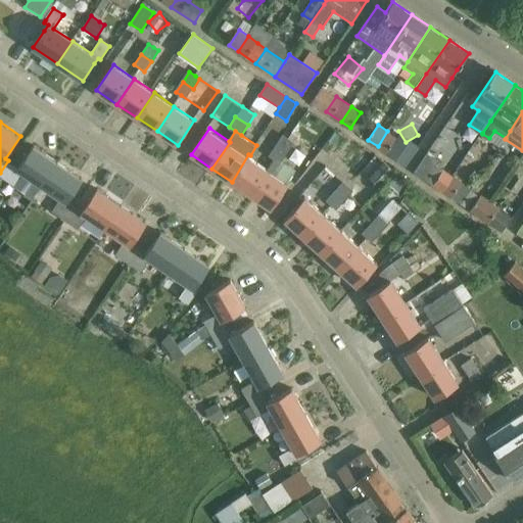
[(387,131),(378,146),(387,152),(396,137),(387,131)]
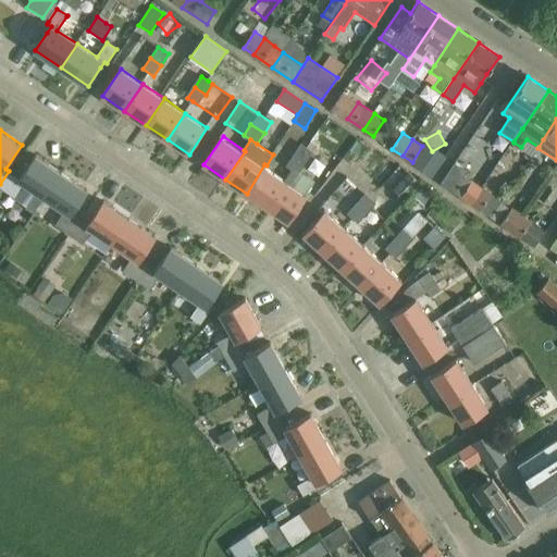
[(313,151),(308,148),(304,145),(296,155),(306,162),(313,151)]
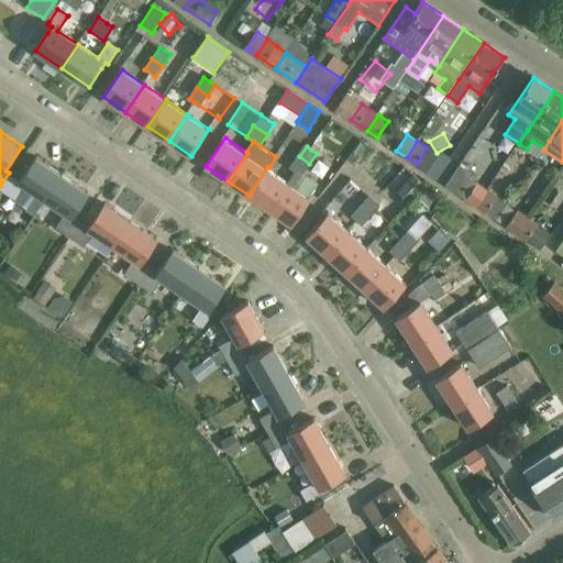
[(374,146),(357,166),(375,180),(392,161),(374,146)]
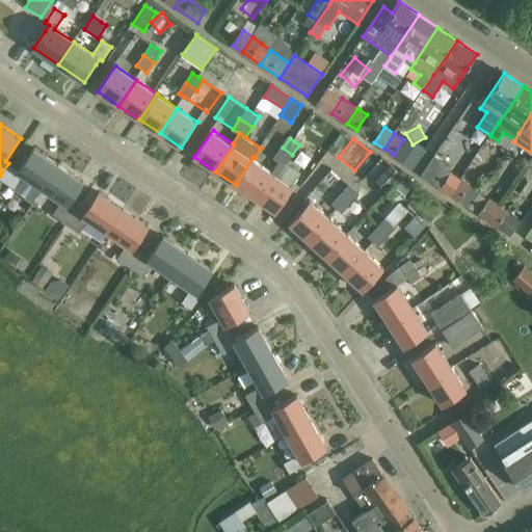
[(286,164),(292,155),(283,148),(275,158),(286,164)]
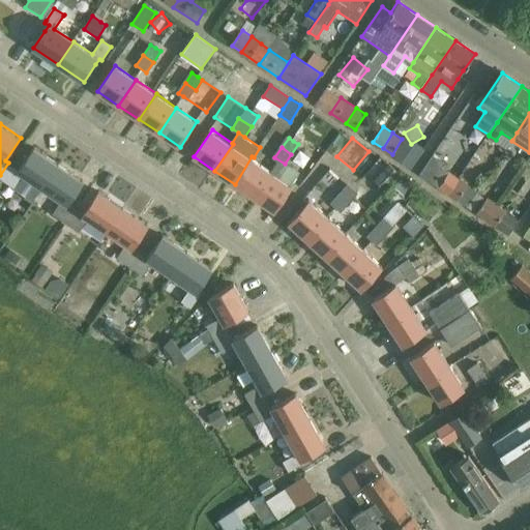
[(45,188),(60,165),(35,148),(20,170),(16,168),(6,181),(16,187),(25,175),(45,188)]
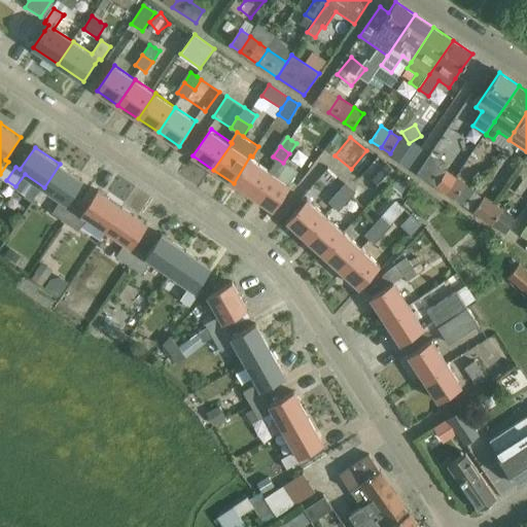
[(448,171),(447,172),(440,166),(443,162),(430,152),(417,173),(437,186),(437,185),(447,191),(457,177),(448,171)]
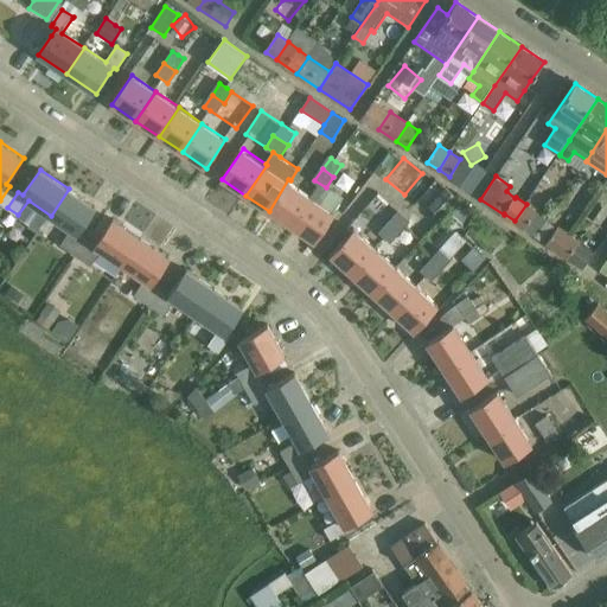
[(313,196),(291,180),(288,179),(269,211),(292,227),(313,196)]
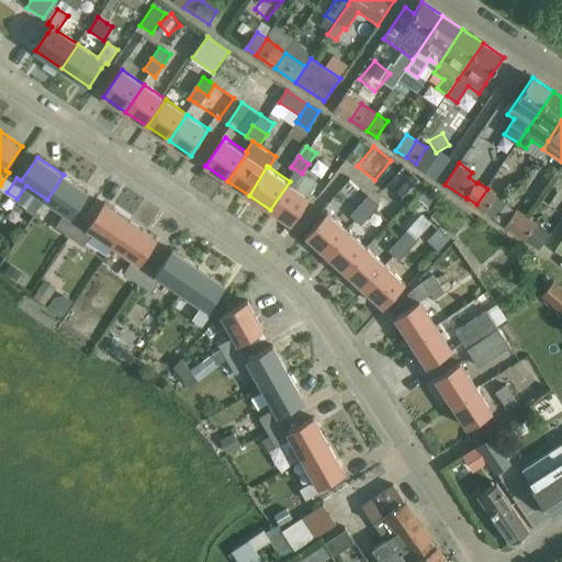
[(412,173),(396,192),(407,202),(423,184),(412,173)]
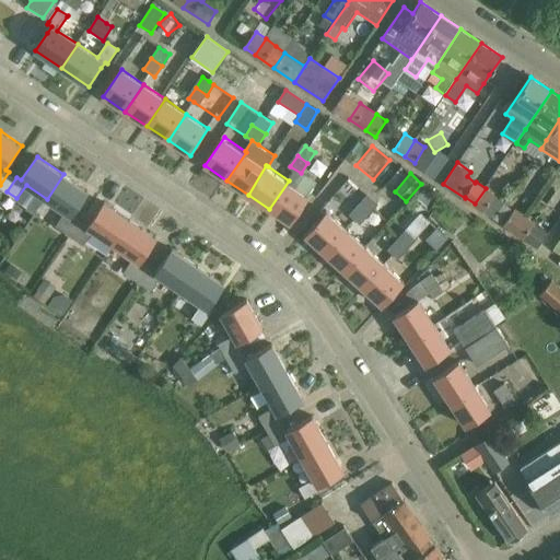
[(63,174),(47,199),(66,212),(57,225),(68,232),(78,218),(73,216),(90,193),(63,174)]
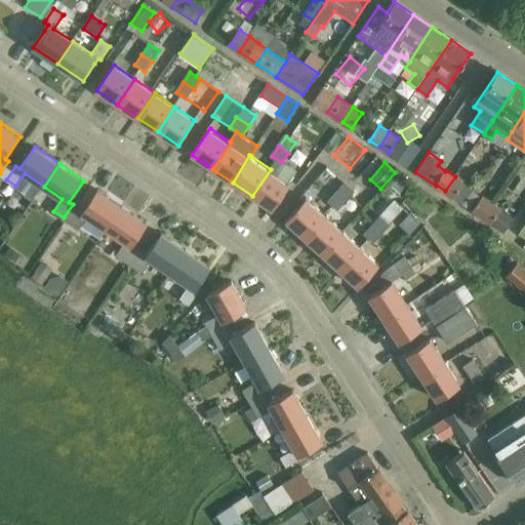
[(271,169),(252,196),(273,210),(291,183),(271,169)]
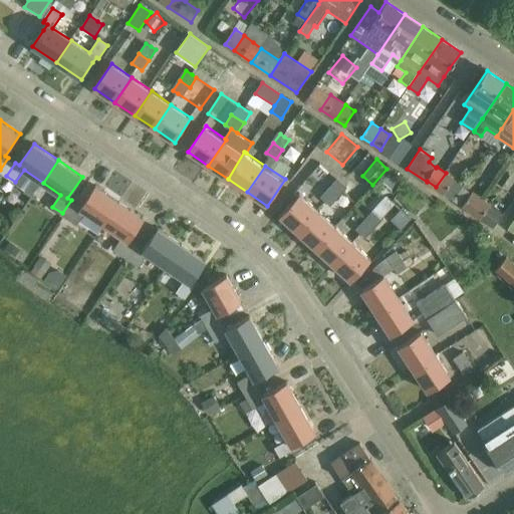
[(446,173),(436,187),(446,194),(455,180),(446,173)]
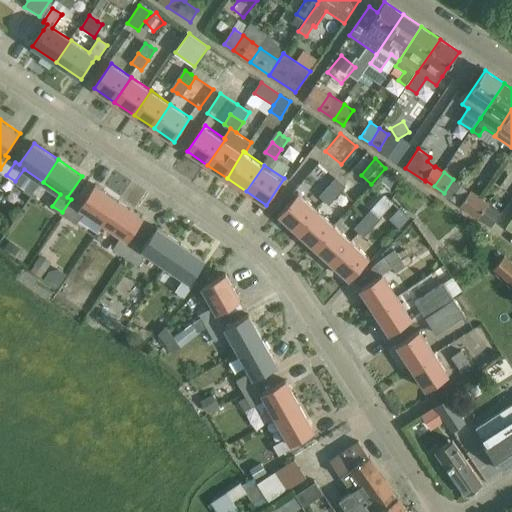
[(345,186),(342,183),(337,178),(329,187),(337,195),(345,186)]
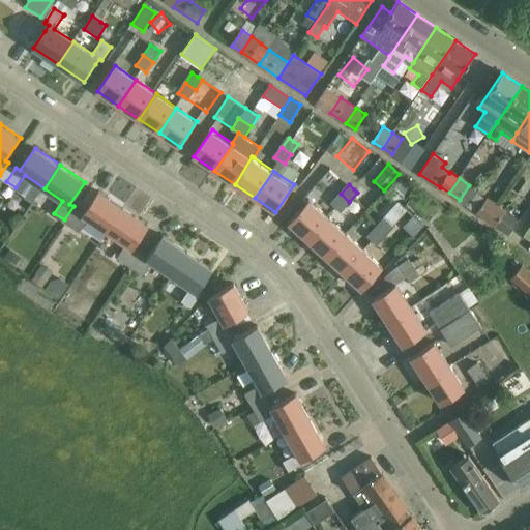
[(109,232),(125,209),(99,192),(85,214),(80,211),(70,225),(80,231),(88,218),(109,232)]
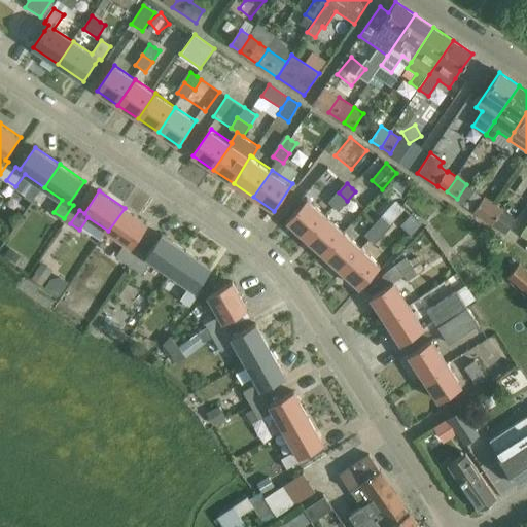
[(339,210),(347,201),(339,192),(330,202),(339,210)]
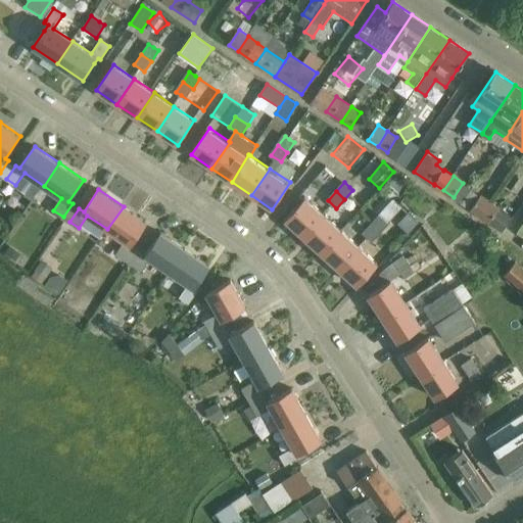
[(480,217),(490,201),(481,195),(471,209),(480,217)]
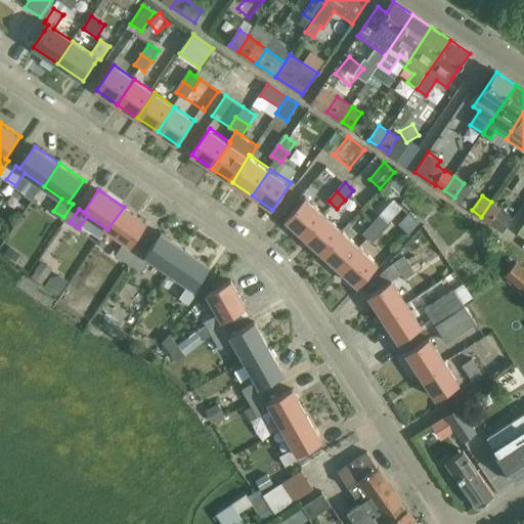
[(325,215),(318,208),(307,198),(287,220),(305,237),(325,215)]
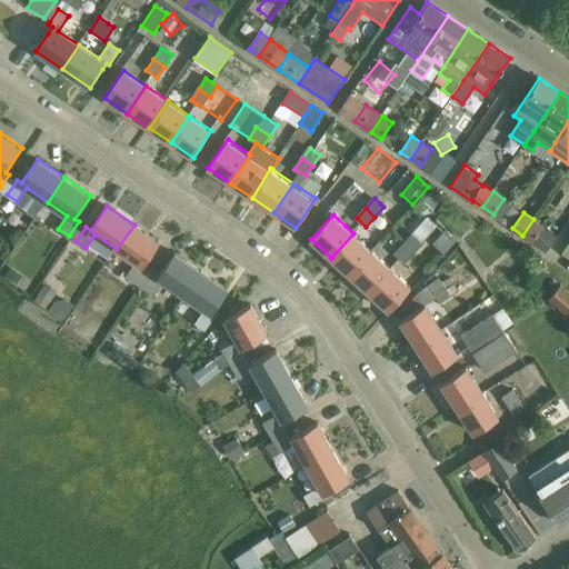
[(532,242),(543,226),(533,219),(522,236),(532,242)]
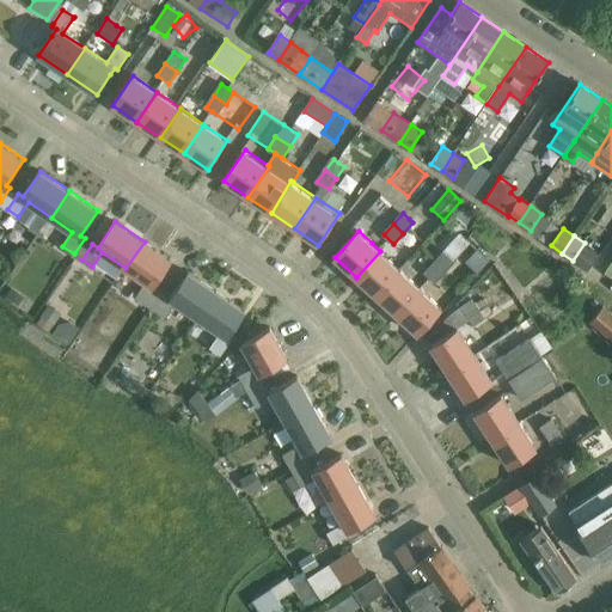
[(466,250),(461,246),(453,238),(442,249),(445,252),(456,262),(466,250)]
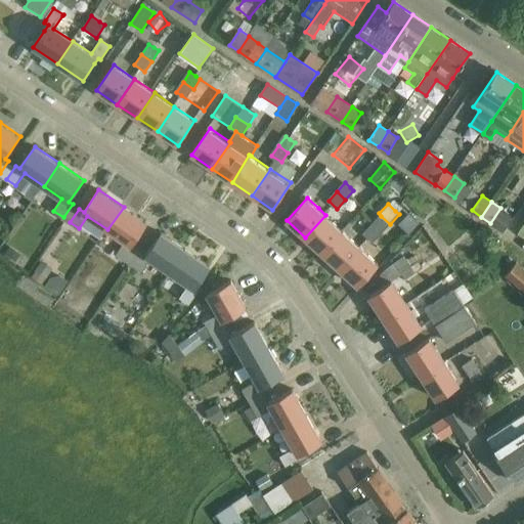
[(503,231),(514,214),(503,206),(500,208),(490,223),(503,231)]
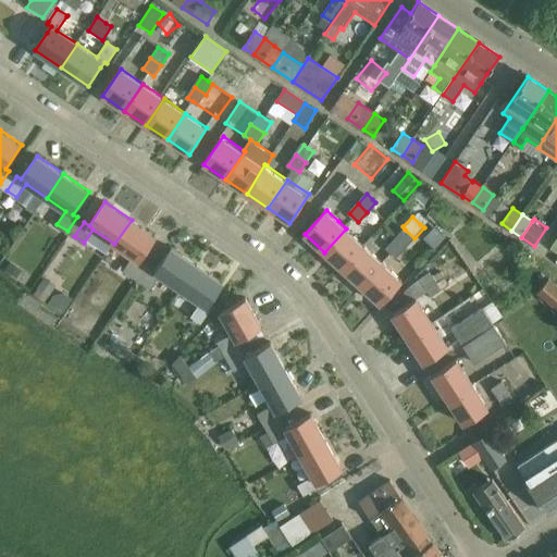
[(132,220),(114,244),(133,257),(124,269),(134,276),(144,262),(141,261),(158,237),(132,220)]
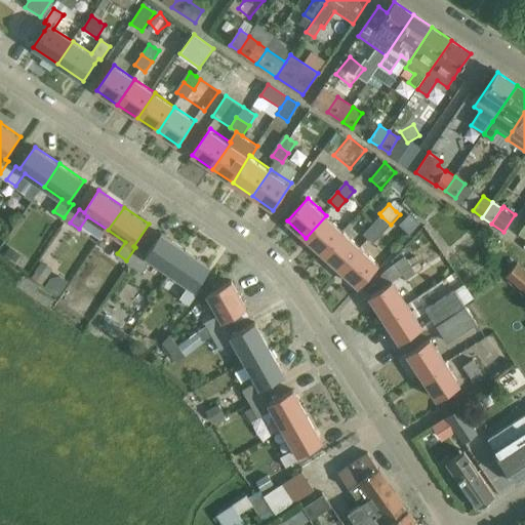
[(323,254),(344,232),(326,215),(306,238),(323,254)]
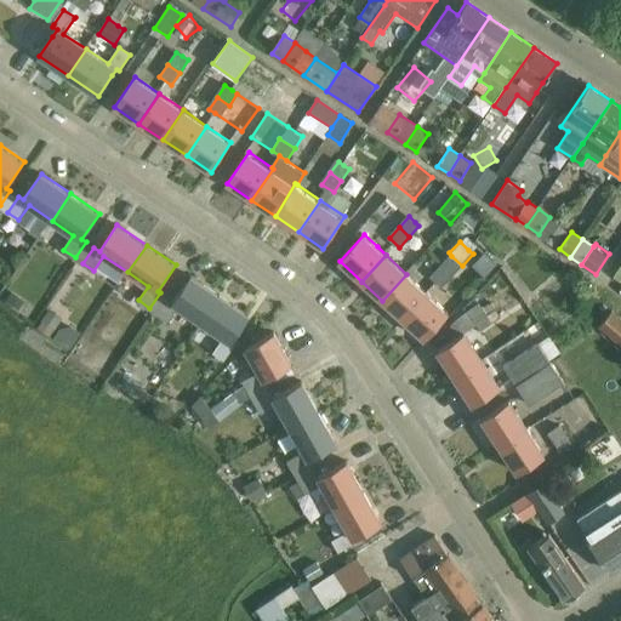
[(453,277),(462,266),(451,256),(442,266),(453,277)]
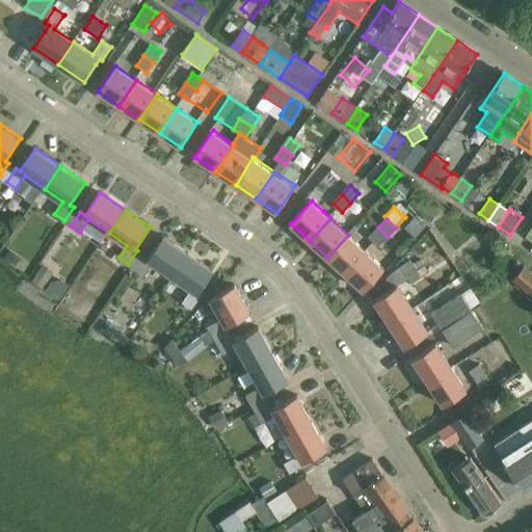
[(379,246),(388,237),(378,228),(370,237),(379,246)]
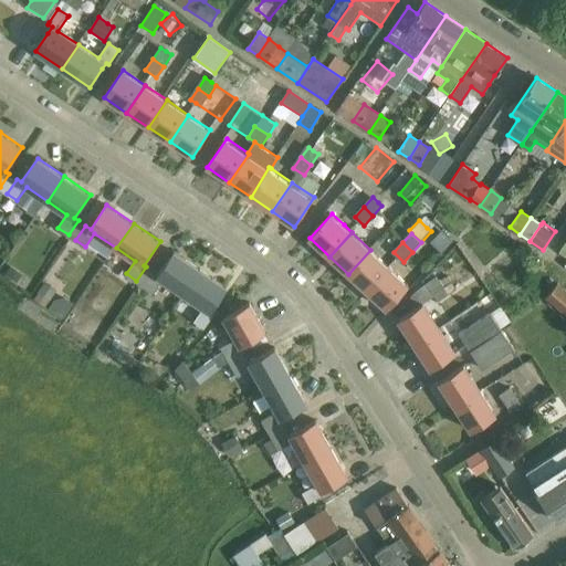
[(368,292),(390,268),(370,250),(348,274),(368,292)]
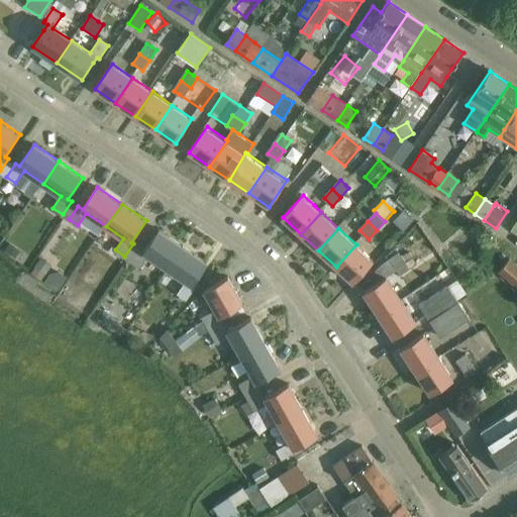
[(169,270),(185,246),(160,230),(145,251),(140,248),(131,262),(140,268),(148,255),(169,270)]
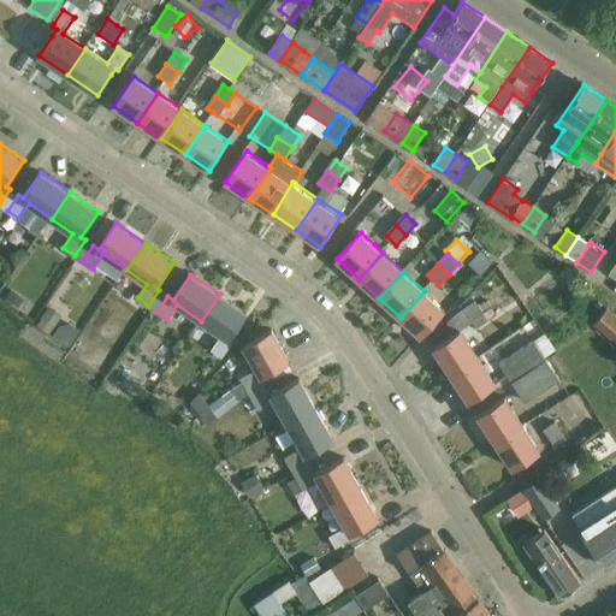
[(18,312),(27,300),(13,290),(5,302),(18,312)]
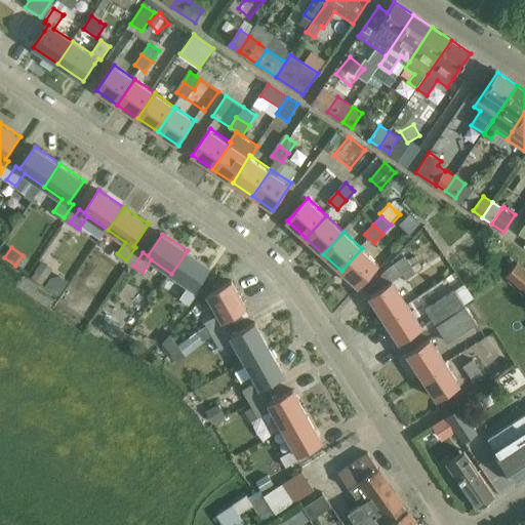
[(362,248),(341,271),(360,287),(380,265),(362,248)]
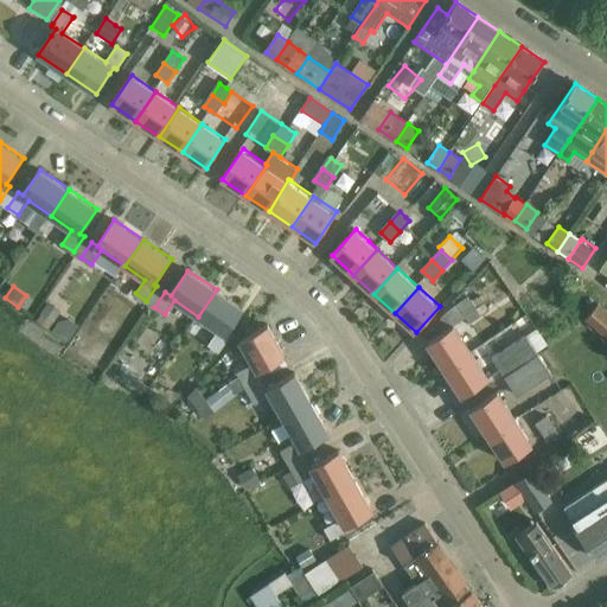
[(217,289),(198,317),(218,330),(209,345),(221,352),(231,337),(228,334),(246,308),(217,289)]
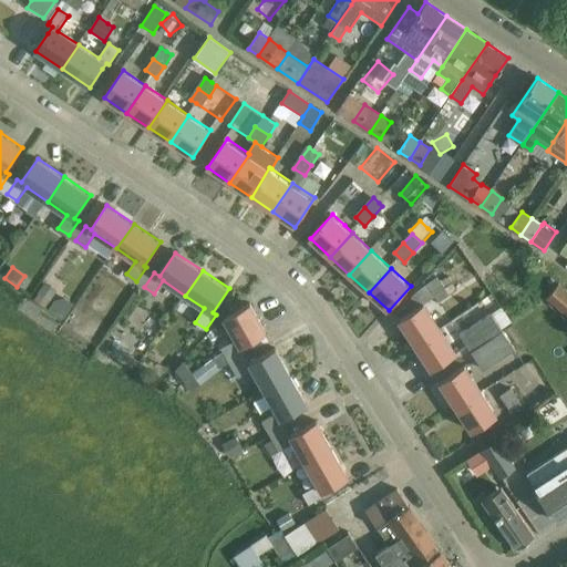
[(416,344),(442,329),(425,303),(435,297),(439,302),(457,290),(449,276),(441,280),(439,278),(429,285),(413,297),(420,308),(401,320),(416,344)]
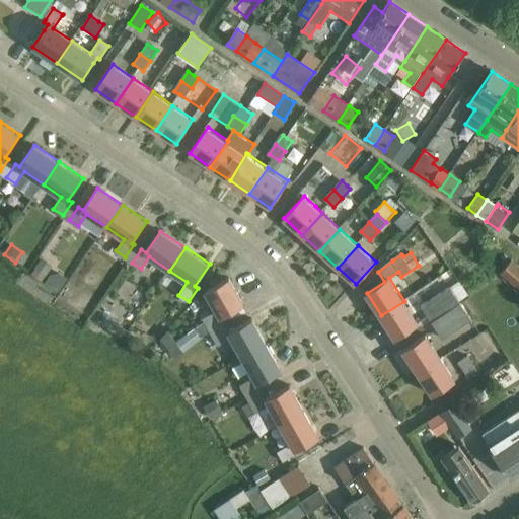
[(518,265),(512,260),(502,272),(518,286),(518,265)]
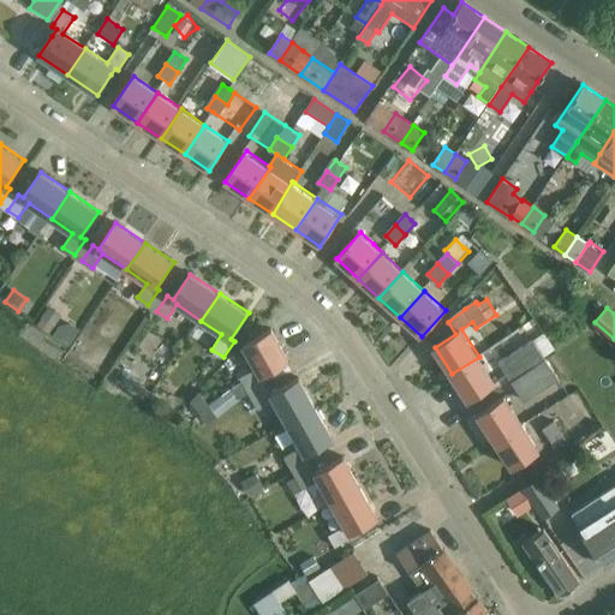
[(48,335),(61,316),(49,309),(37,327),(48,335)]
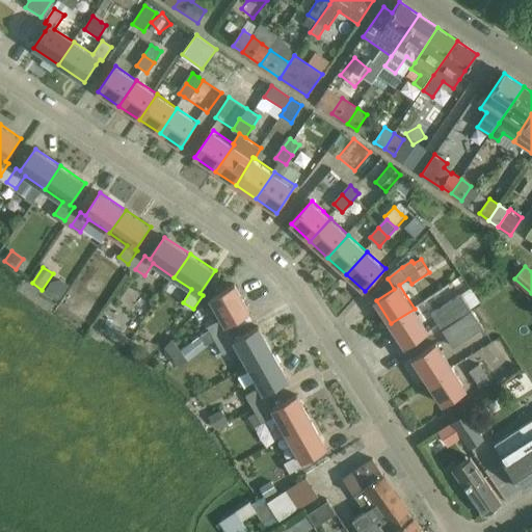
[(51,282),(47,289),(59,298),(69,285),(60,280),(51,282)]
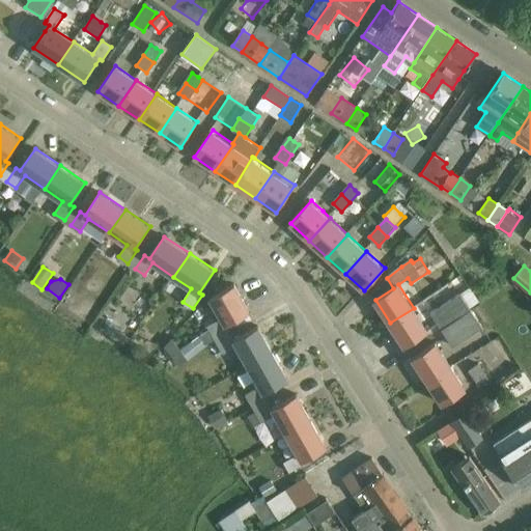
[(231,331),(229,327),(227,324),(250,311),(235,284),(212,298),(223,316),(210,325),(217,339),(231,331)]
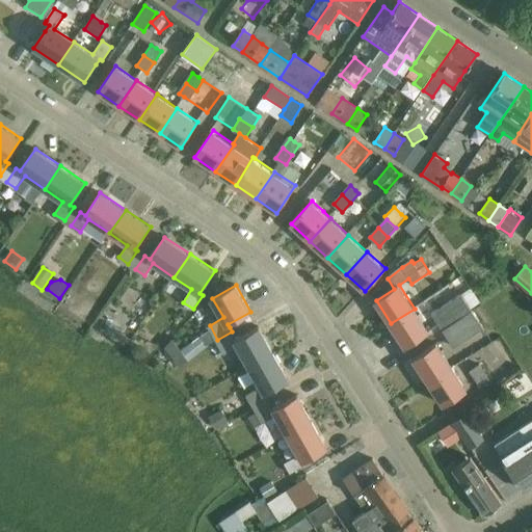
[(444,330),(472,312),(461,295),(433,314),(444,330)]
